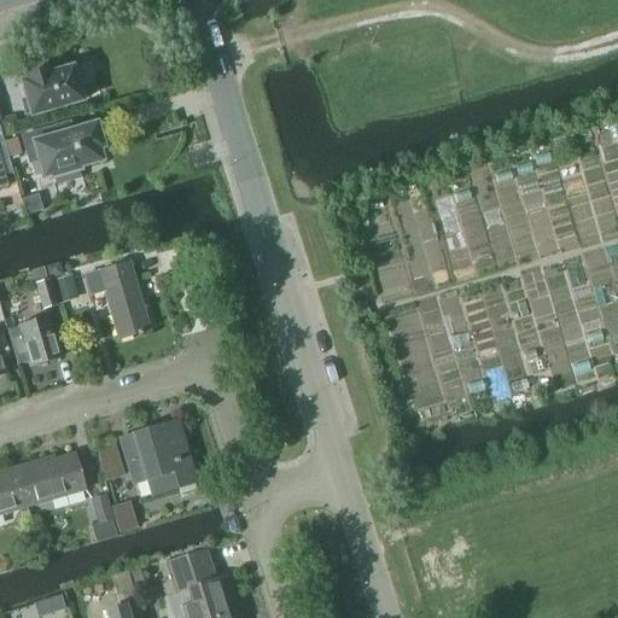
[(24,82),(19,85),(24,103),(21,103),(24,116),(28,116),(29,118),(81,103),(71,69),(47,76),(46,71),(23,79),(24,82)]
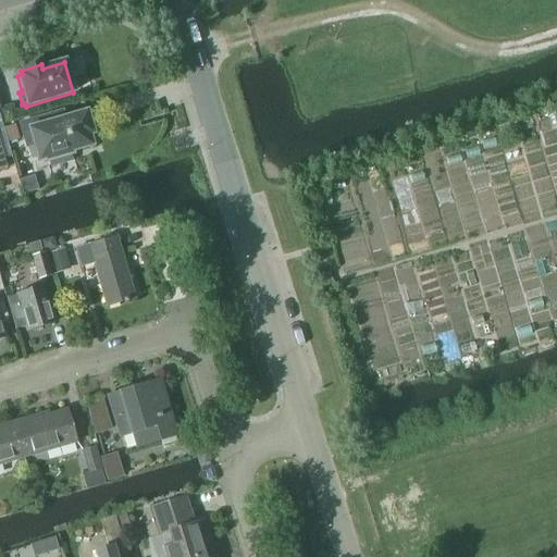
[(59,115),(61,114),(61,113),(20,125),(26,148),(34,146),(38,160),(45,159),(46,163),(71,156),(70,151),(88,146),(85,135),(89,134),(84,115),(61,122),(59,115)]
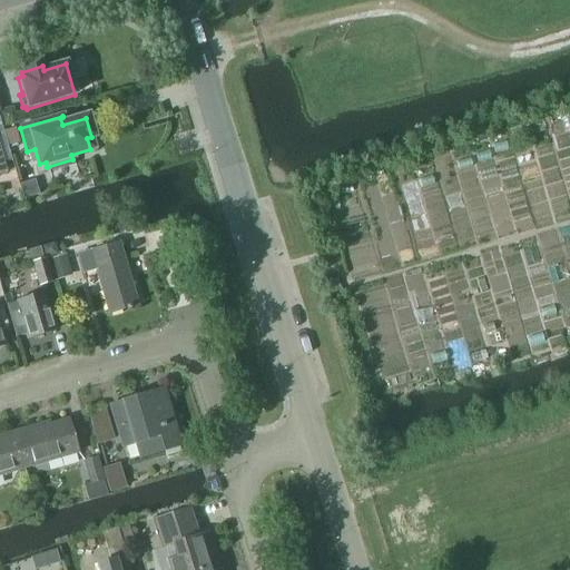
[(124,257),(123,257),(118,244),(78,255),(84,274),(96,269),(109,314),(138,306),(124,257)]
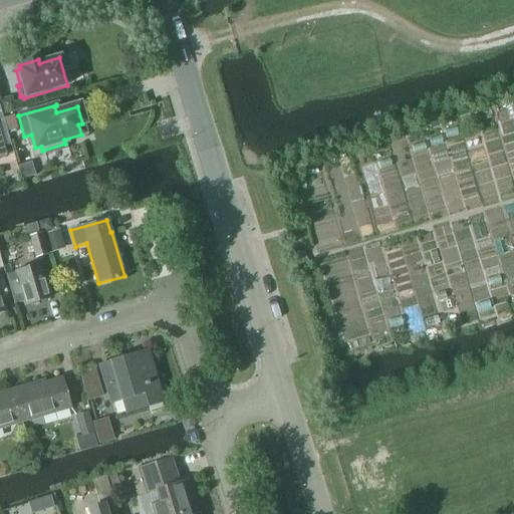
[(36,258),(47,254),(41,233),(30,237),(36,258)]
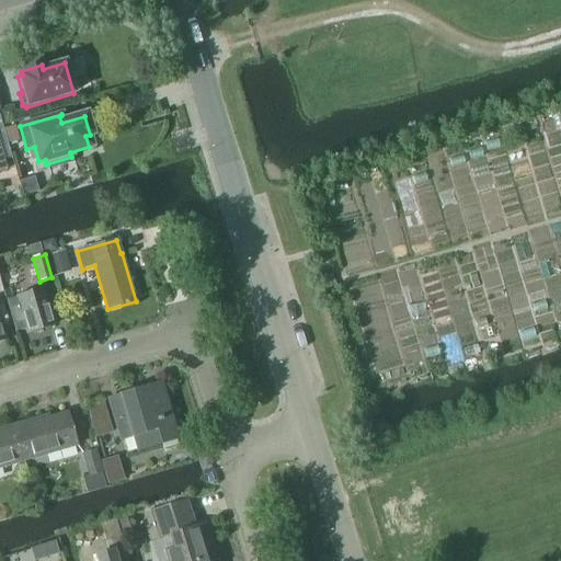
[(15,332),(25,330),(26,333),(56,324),(45,289),(7,300),(15,332)]
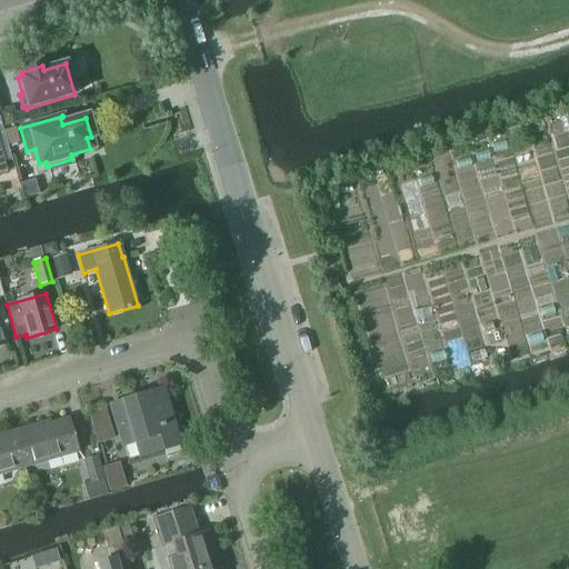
[(3,306),(0,306),(0,346),(8,345),(3,331),(10,329),(3,306)]
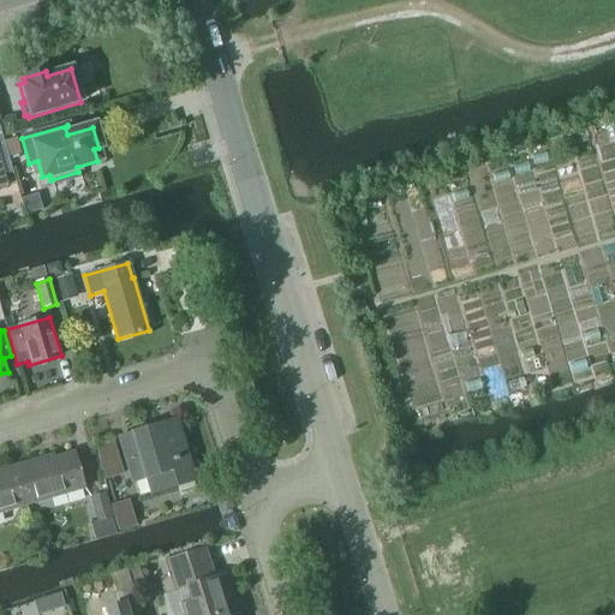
[(160,425),(120,437),(121,443),(130,472),(139,470),(143,479),(149,477),(154,494),(195,482),(179,427),(161,433),(160,425)]
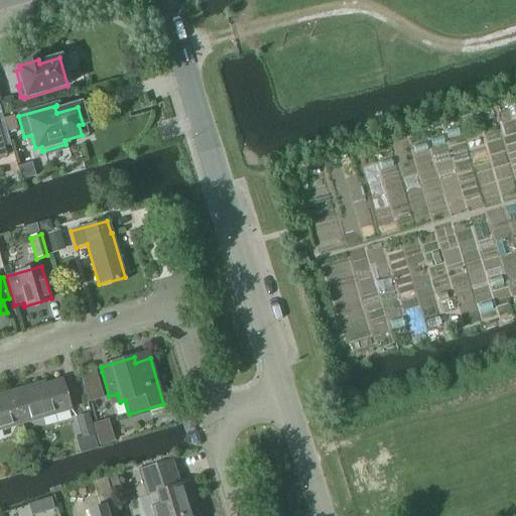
[(22,423),(71,409),(62,381),(38,388),(37,385),(14,392),(22,423)]
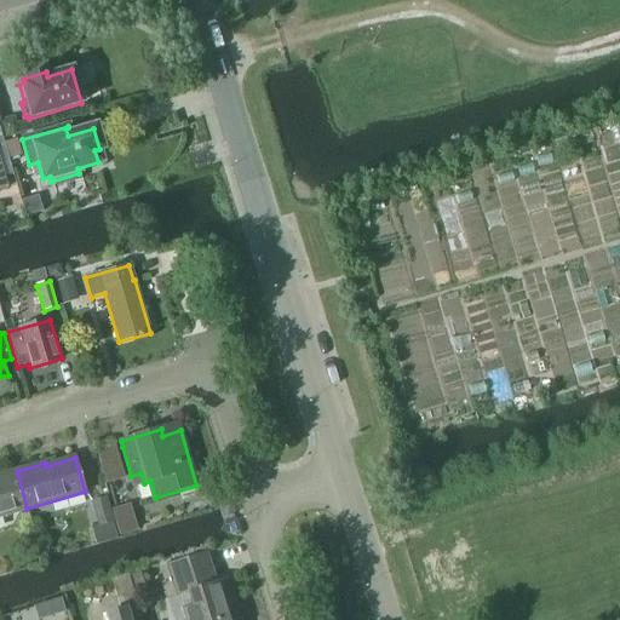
[(122,480),(115,458),(99,463),(105,484),(122,480)]
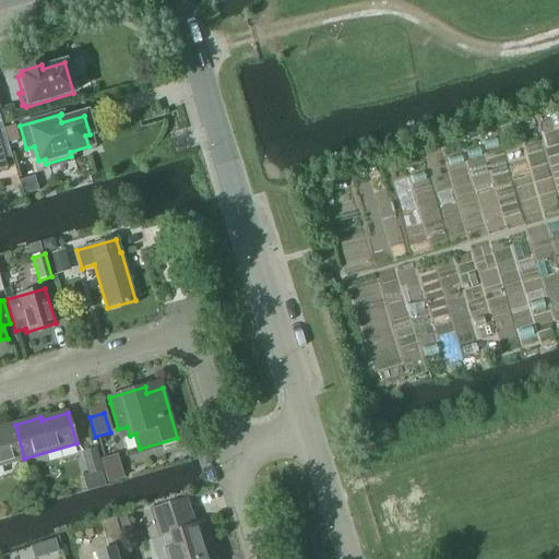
[(0,465),(24,459),(15,425),(0,429),(0,465)]
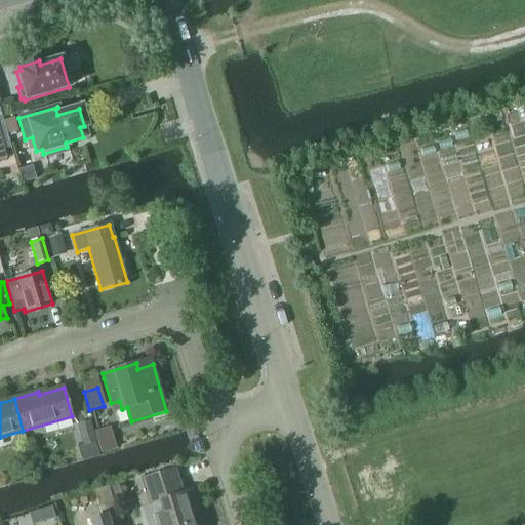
[(89,422),(78,426),(84,445),(77,447),(82,462),(99,456),(89,422)]
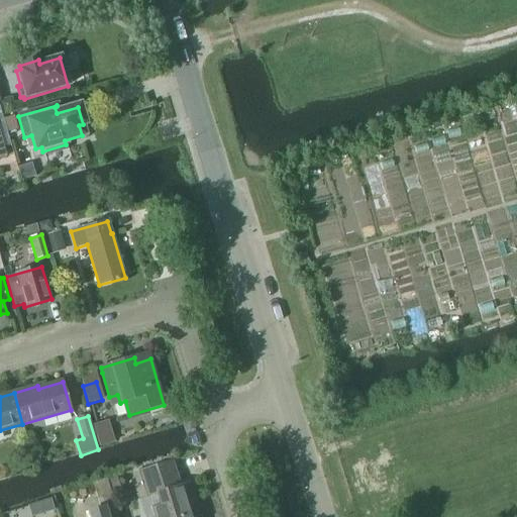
[(198,516),(188,484),(179,486),(172,461),(140,472),(144,484),(134,487),(138,500),(148,497),(154,516),(198,516)]
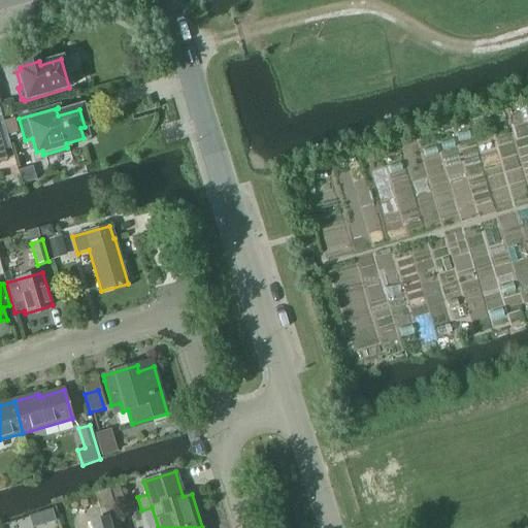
[(121,527),(109,490),(96,493),(103,520),(91,524),(92,527),(121,527)]
